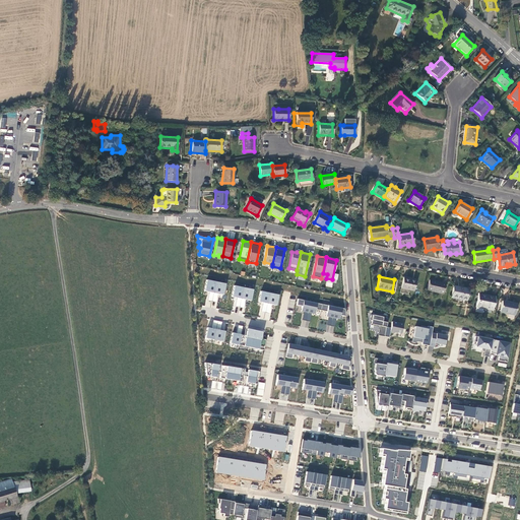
[(416,280),(403,278),(401,287),(414,290),(416,280)]
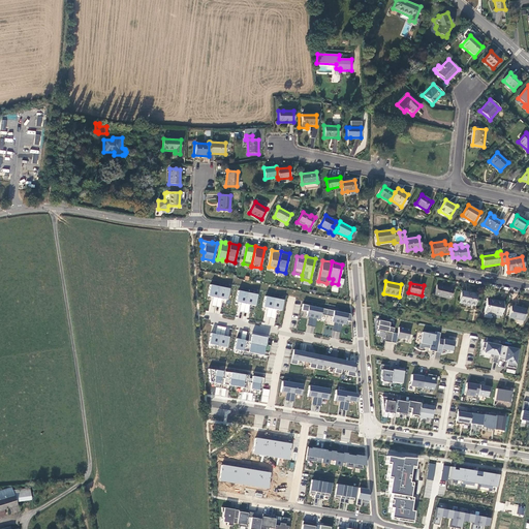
[(229,288),(210,284),(208,296),(227,300),(229,288)]
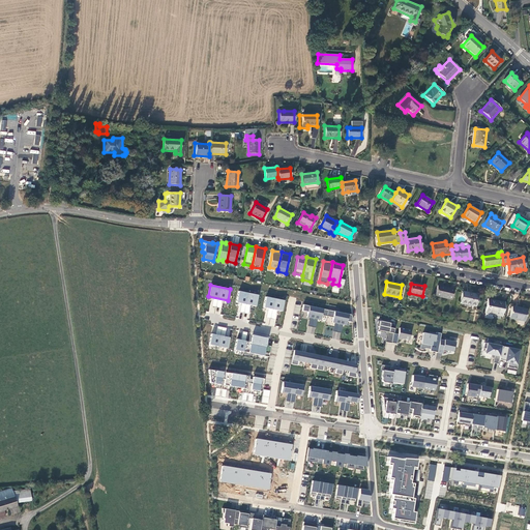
[(454,289),(437,286),(435,296),(451,299),(454,289)]
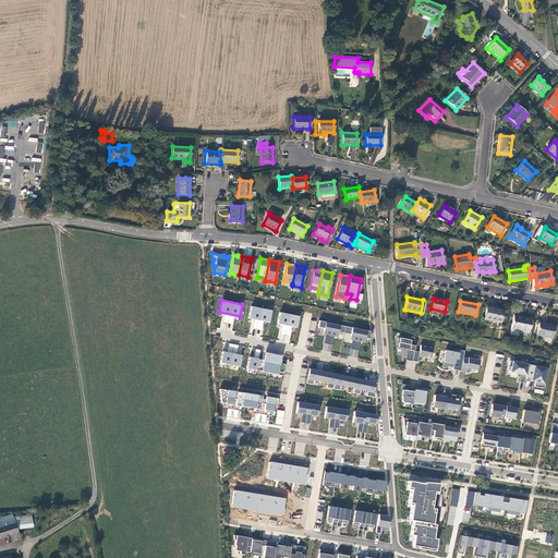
[(271,311),(251,306),(249,318),(269,322),(271,311)]
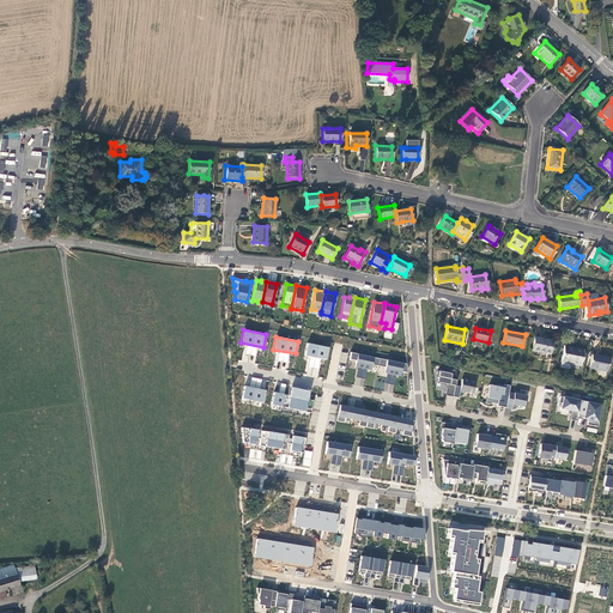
[(553,341),(534,337),(532,351),(550,354),(553,341)]
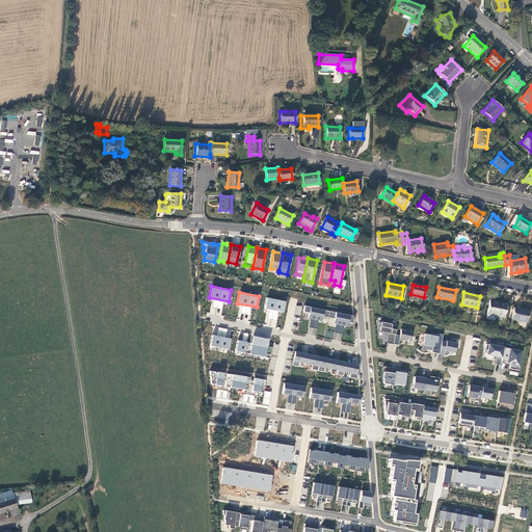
[(286,301),(266,297),(264,309),(284,313),(286,301)]
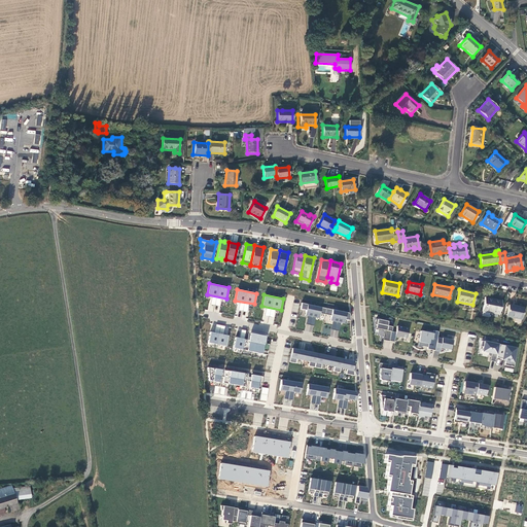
[(501,301),(485,297),(482,311),(499,314),(501,301)]
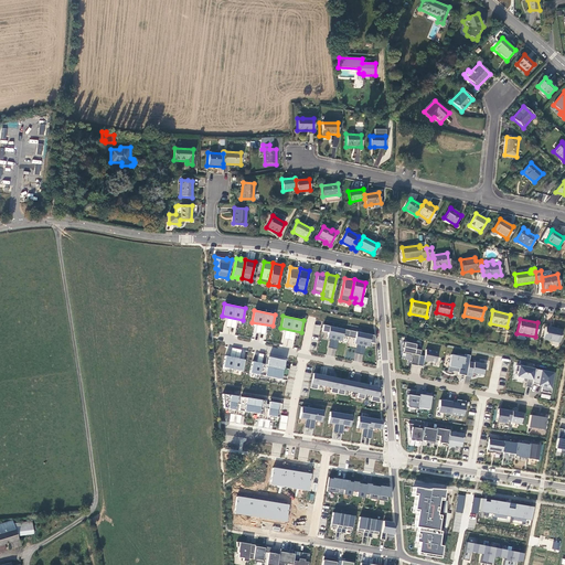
[(350,330),(324,324),(322,331),(329,333),(328,338),(330,339),(328,348),(337,349),(339,341),(343,341),(344,336),(349,337),(350,330)]
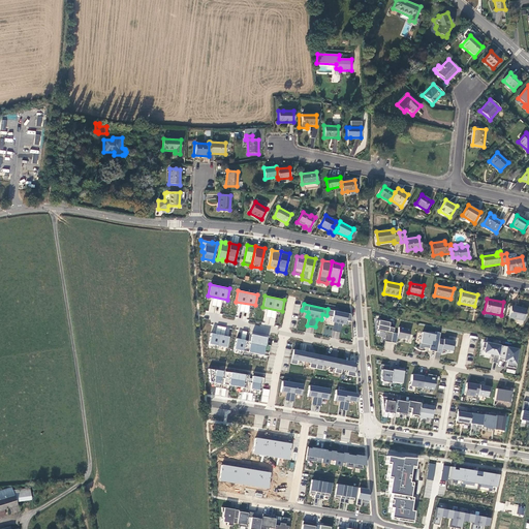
[(526,309),(511,306),(508,317),(524,320),(526,309)]
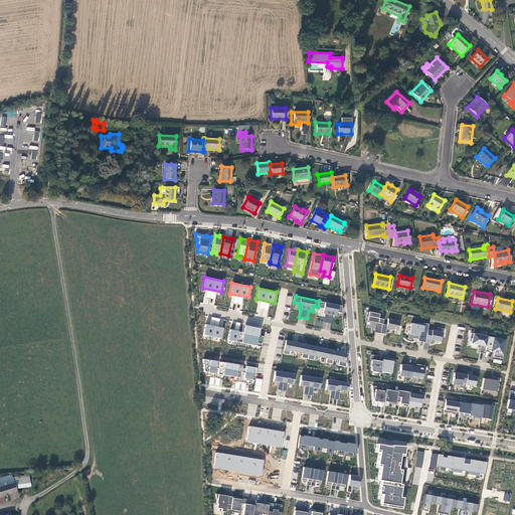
[(341,306),(319,301),(318,307),(323,308),(322,314),(326,314),(324,322),(331,323),(333,315),(336,316),(337,312),(342,313),(341,306)]
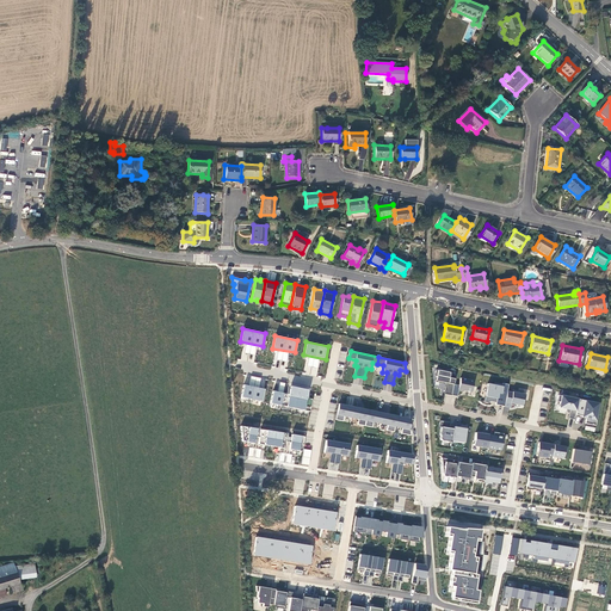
[(456,374),(437,370),(434,376),(437,376),(436,382),(446,384),(444,394),(451,395),(454,384),(456,374)]
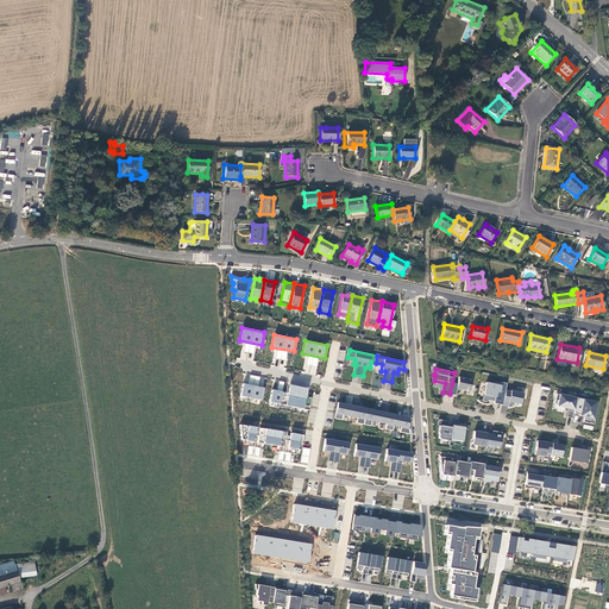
[(470,391),(472,380),(459,377),(458,384),(452,383),(450,394),(456,395),(457,389),(462,390),(462,389),(470,391)]
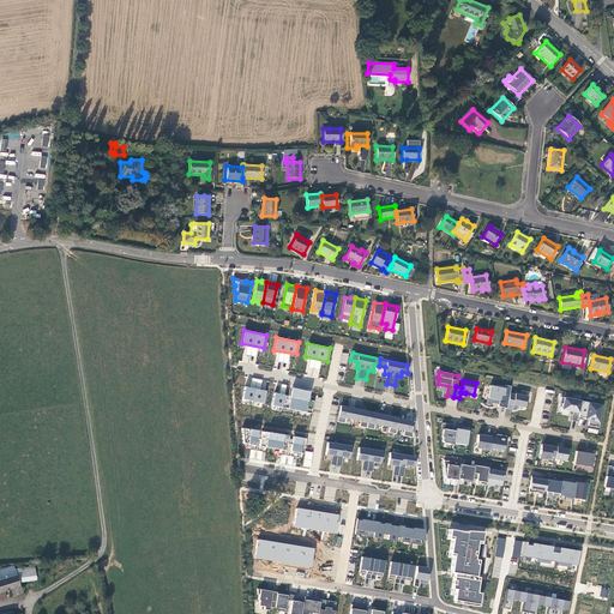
[(386,384),(384,392),(393,393),(395,385),(386,384)]
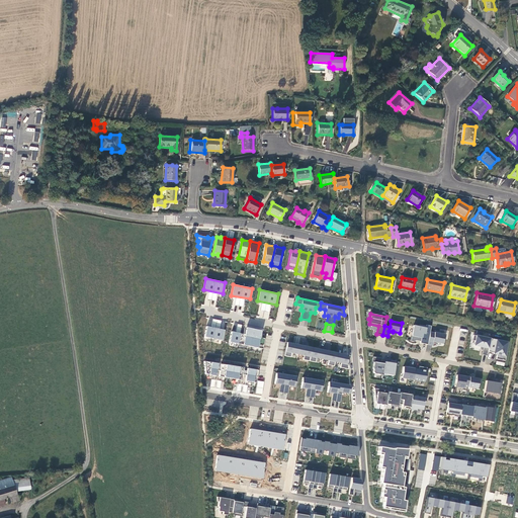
[(419,327),(414,326),(410,341),(420,343),(427,345),(430,332),(431,326),(427,325),(426,326),(419,325),(419,327)]
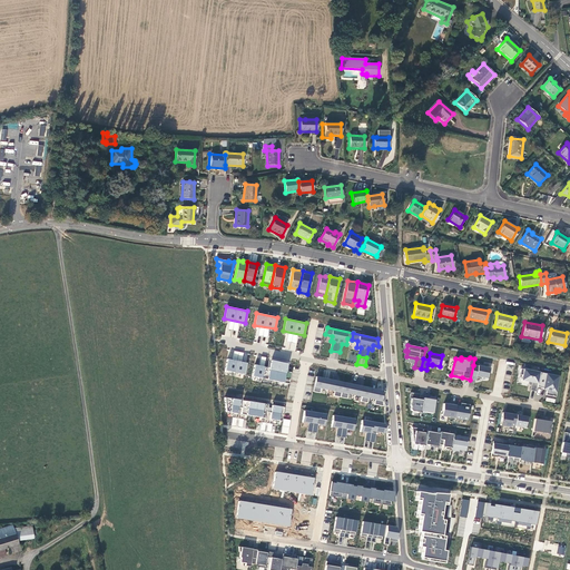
[(247,363),(227,359),(225,371),(245,375),(247,363)]
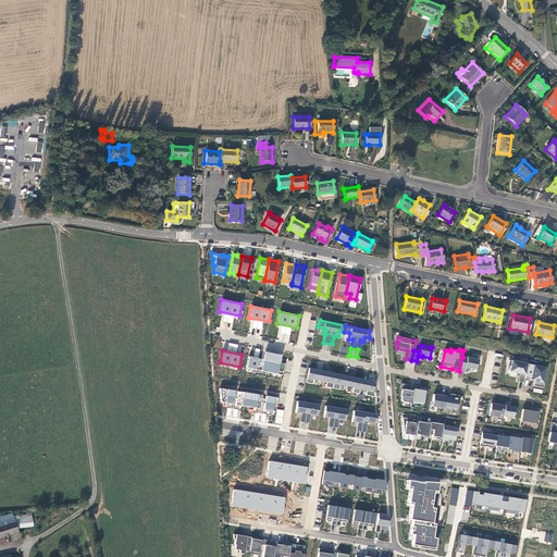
[(264,359),(249,357),(247,368),(282,375),(285,363),(280,363),(282,356),(265,353),(264,359)]
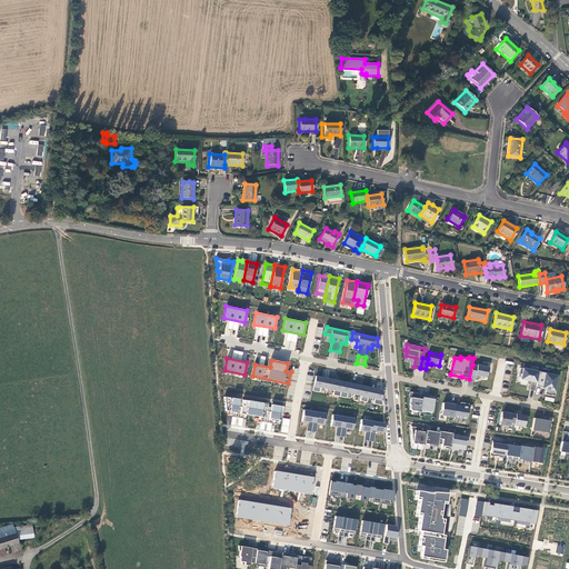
[(482,365),(478,363),(477,366),(472,365),(469,379),(475,380),(476,377),(480,378),(480,377),(488,378),(489,372),(487,372),(488,367),(482,366),(482,365)]
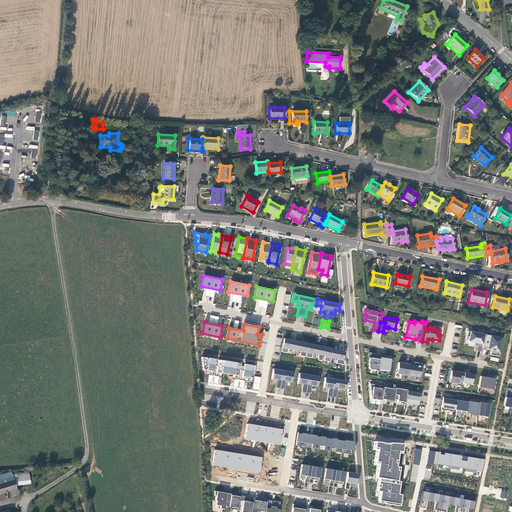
[(485,335),(468,331),(467,336),(469,337),(468,341),(478,343),(476,350),(481,351),(482,347),(485,335)]
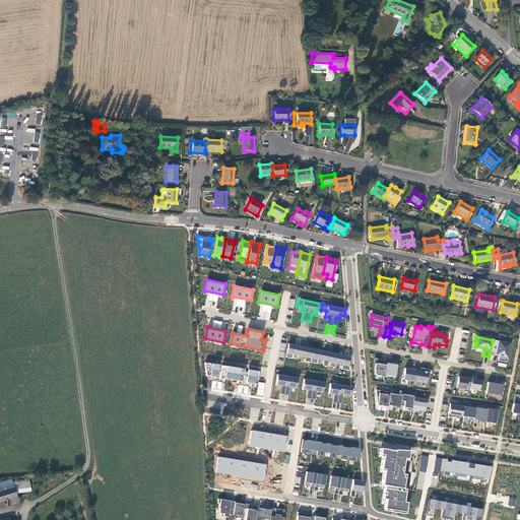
[(511,343),(493,340),(490,352),(495,354),(495,355),(499,356),(498,361),(507,363),(511,343)]
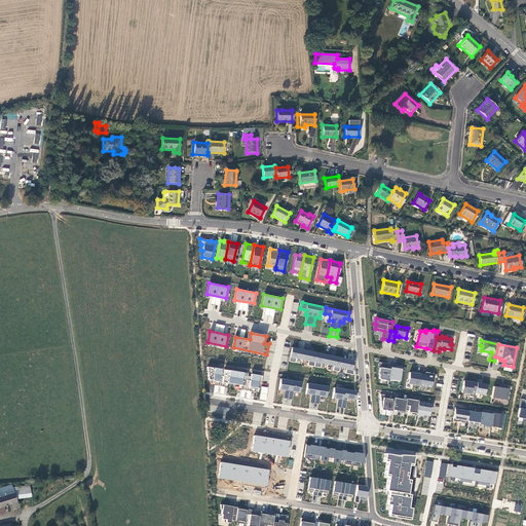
[(352,361),(292,347),(290,357),(352,370),(352,361)]
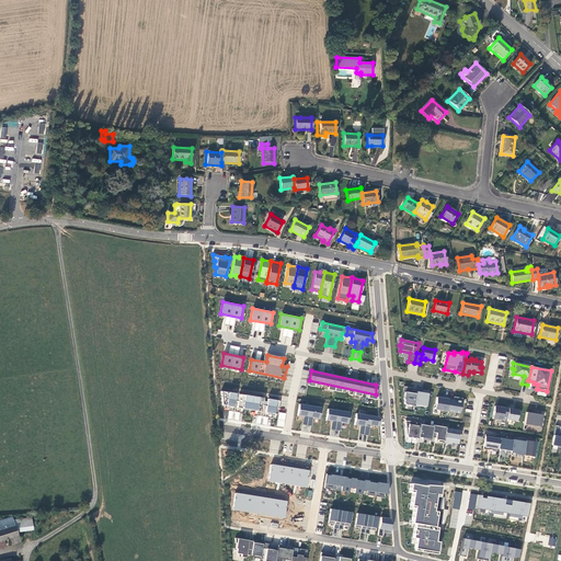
[(414,405),(416,393),(412,393),(413,388),(404,387),(403,392),(404,392),(403,400),(404,400),(404,404),(414,405)]
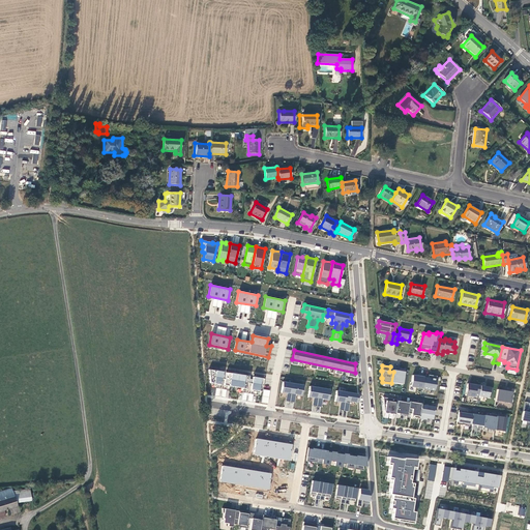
[(393,371),(393,372),(391,383),(395,384),(395,383),(403,384),(405,370),(401,369),(401,372),(393,371)]
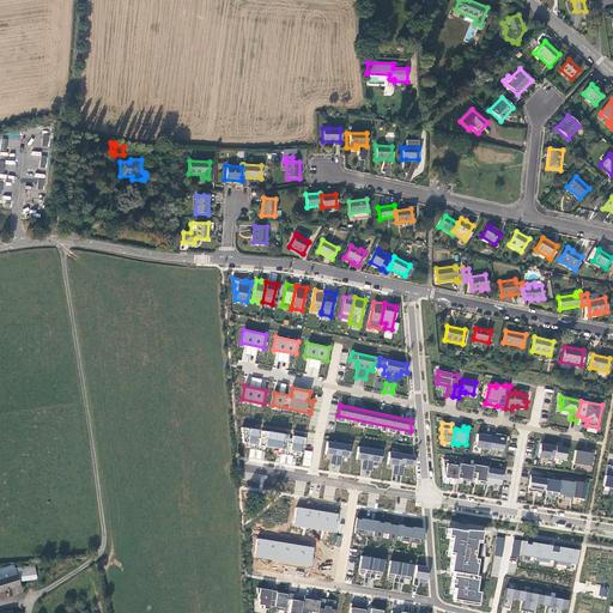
[(256,430),(242,428),(243,443),(254,445),(256,430)]
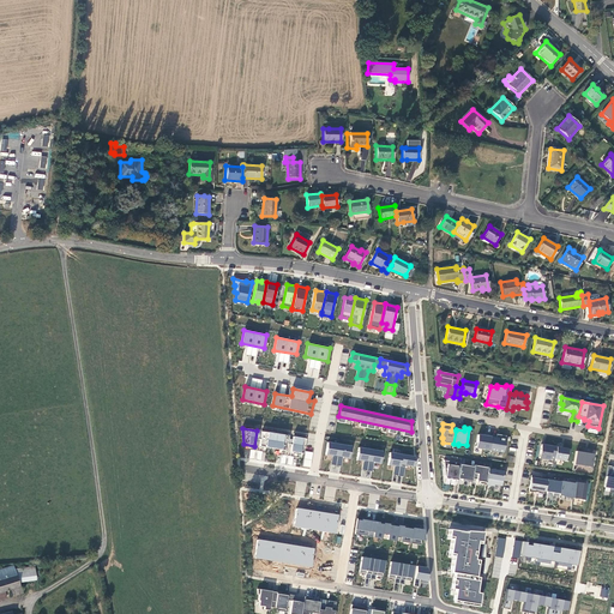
[(288,437),(262,432),(259,446),(286,451),(288,437)]
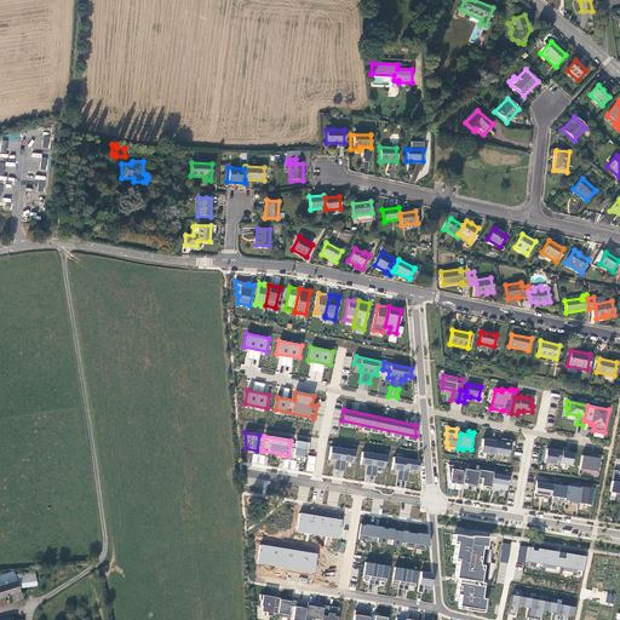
[(494,454),(497,441),(497,440),(489,438),(489,440),(483,438),(481,452),(494,454)]
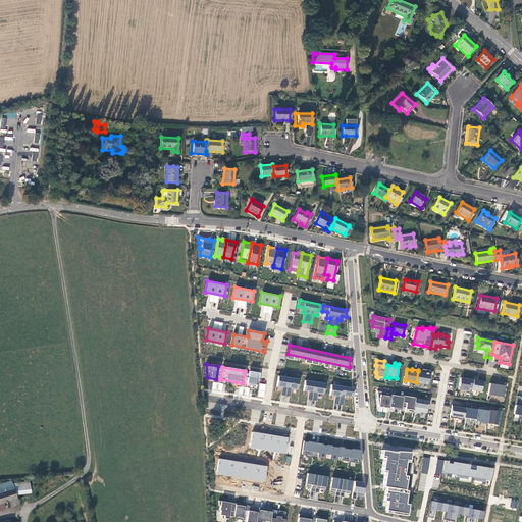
[(422,372),(418,371),(416,382),(427,384),(430,370),(422,369),(422,372)]
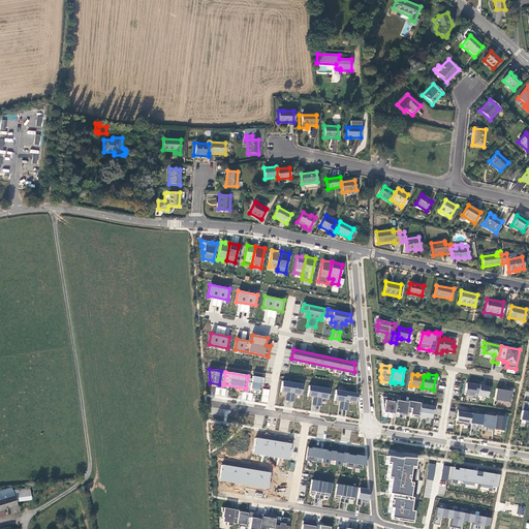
[(263,378),(252,376),(250,389),(261,391),(263,378)]
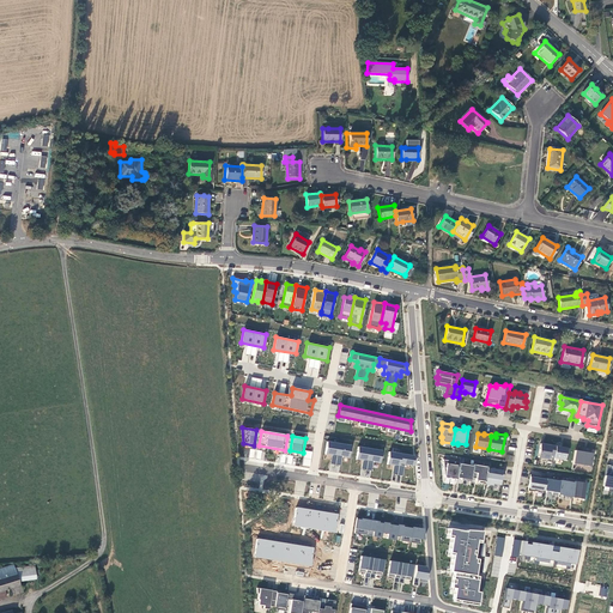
[(351,445),(327,442),(325,454),(349,459),(351,445)]
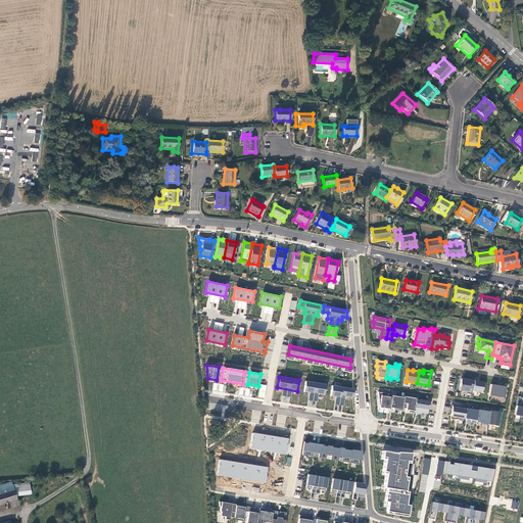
[(472,391),(474,381),(461,378),(459,390),(468,391),(468,390),(472,391)]
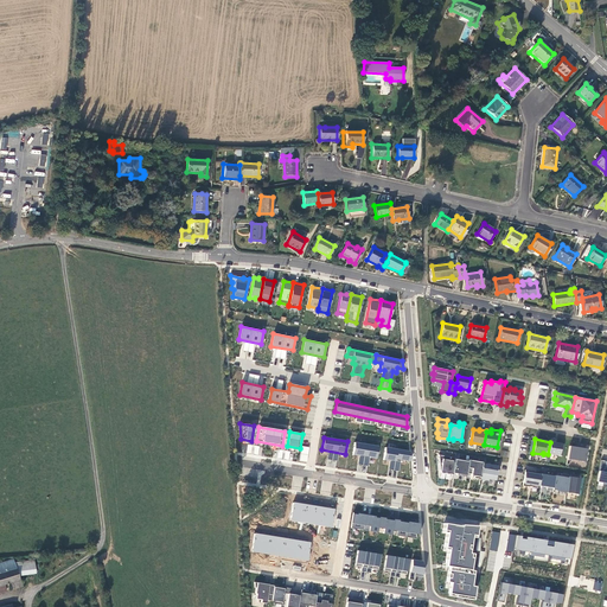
[(376,446),(353,442),(352,454),(375,458),(376,446)]
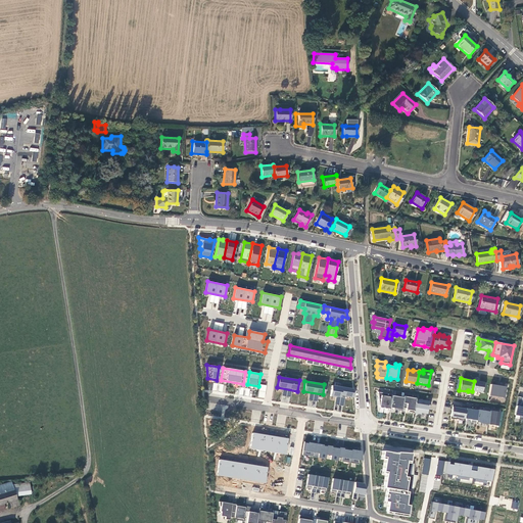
[(485,383),(474,381),(472,391),(484,393),(485,383)]
